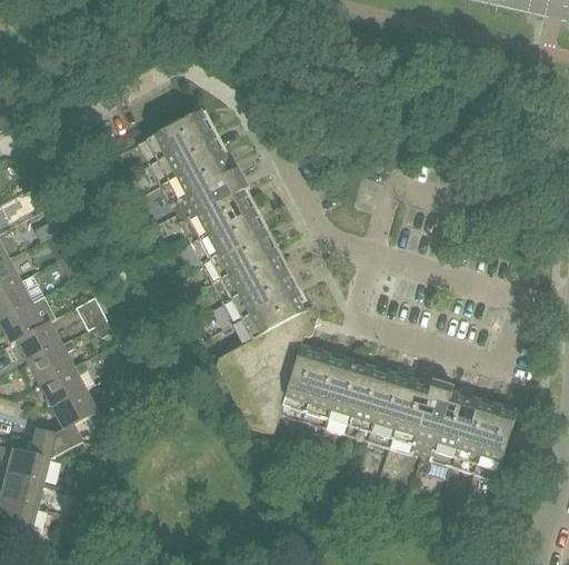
[(15,102),(20,112),(33,105),(29,95),(15,102)]
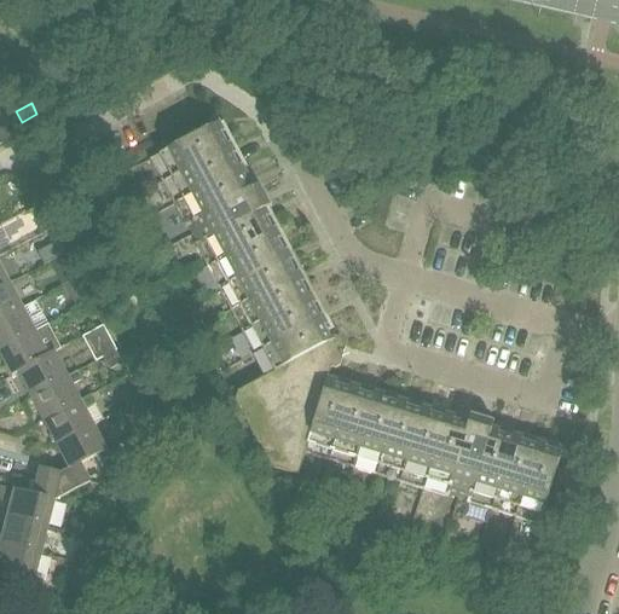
[(467,499),(539,521),(562,449),(491,427),(493,418),(470,411),(468,420),(327,377),(331,364),(335,365),(340,363),(346,342),(340,332),(333,336),(264,207),(271,202),(260,181),(253,185),(218,120),(150,156),(186,224),(189,222),(197,239),(195,241),(266,372),(238,388),(235,398),(270,463),(299,471),(305,450),(449,493),(449,491),(467,496),(467,499)]
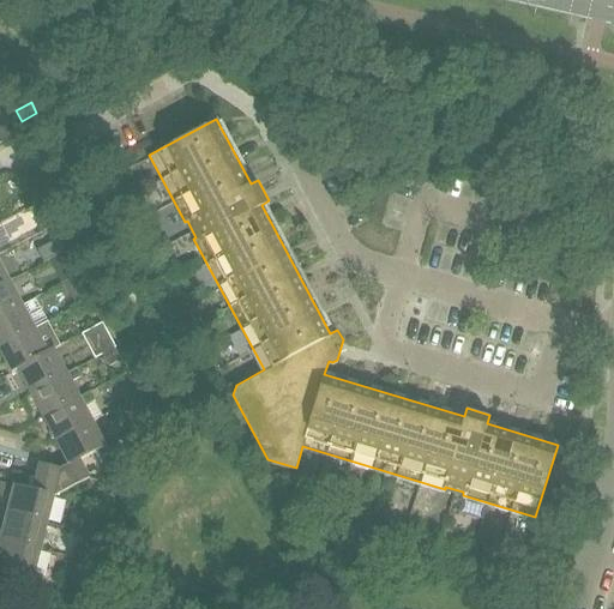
[(4,122),(0,124),(0,139),(10,134),(4,122)]
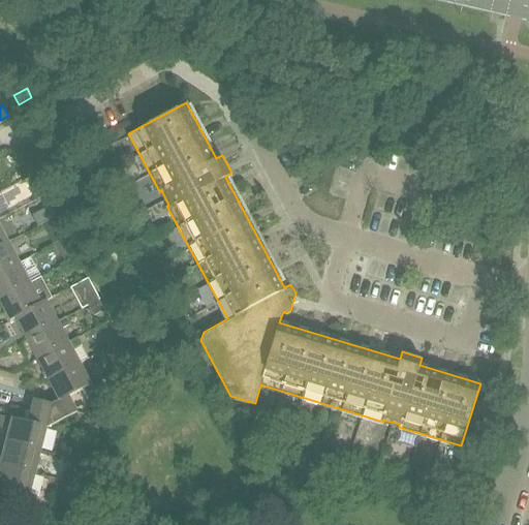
[(137,186),(135,182),(131,185),(125,188),(127,191),(128,194),(130,197),(135,194),(137,193),(141,192),(137,187),(137,186)]
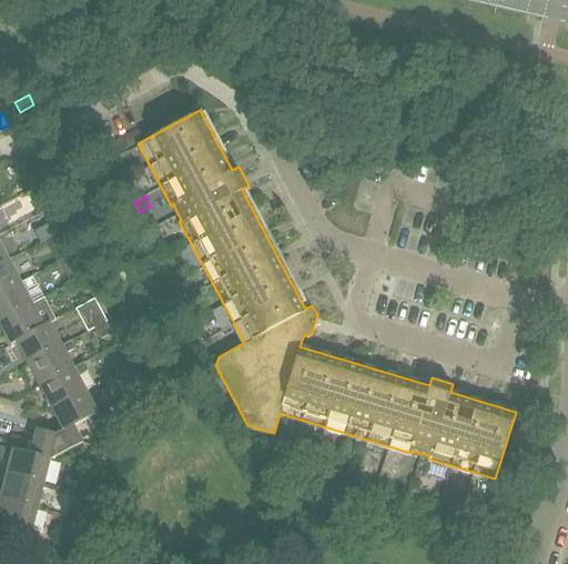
[(478,195),(470,221),(480,223),(488,198),(478,195)]
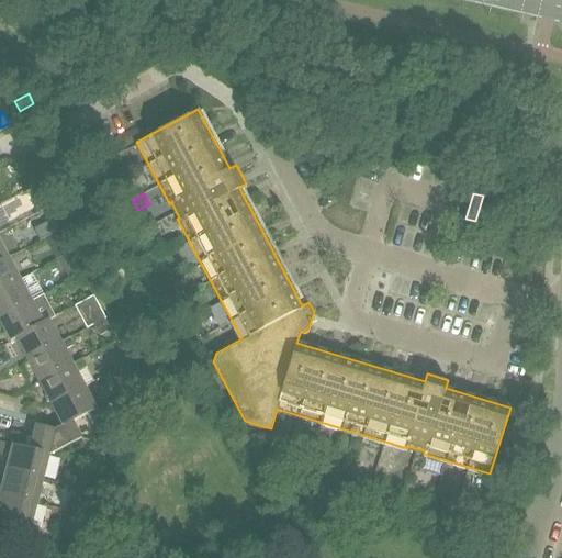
[(59,227),(53,215),(34,225),(41,237),(59,227)]
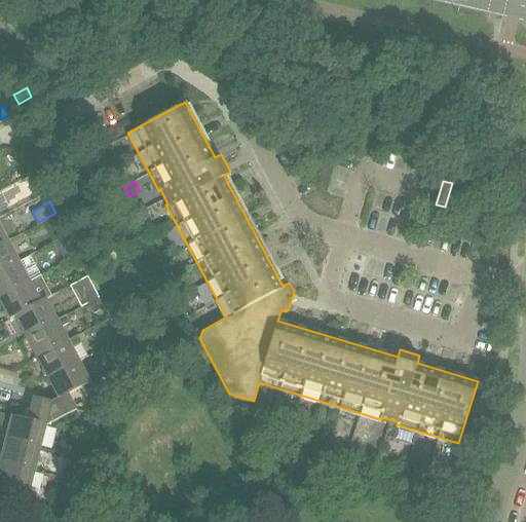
[(77,254),(66,233),(55,238),(66,259),(77,254)]
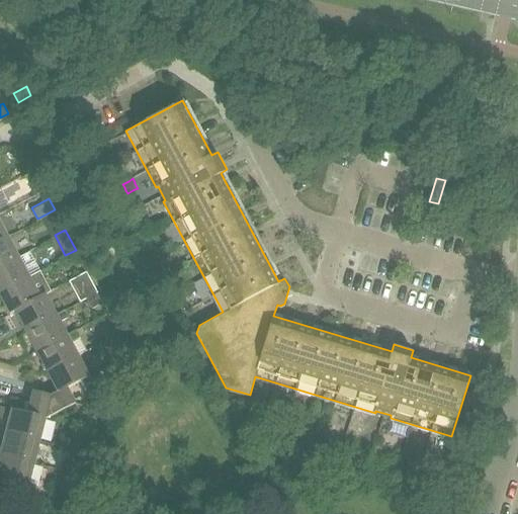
[(0,263),(18,254),(7,234),(0,237),(0,263)]
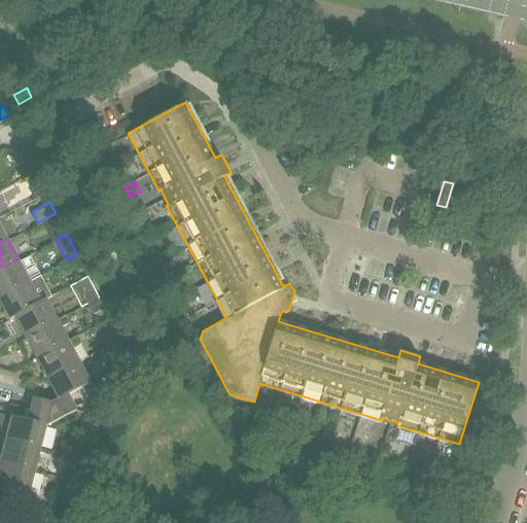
[(0,294),(30,279),(19,258),(0,268),(0,294)]
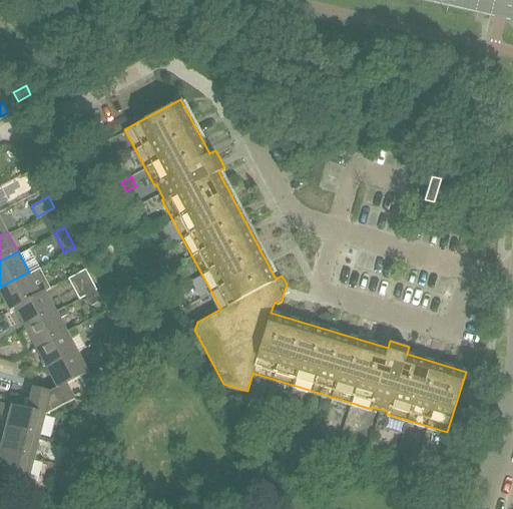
[(45,289),(50,286),(39,266),(29,272),(0,287),(0,291),(9,309),(15,306),(14,306),(40,292),(39,292),(45,289)]
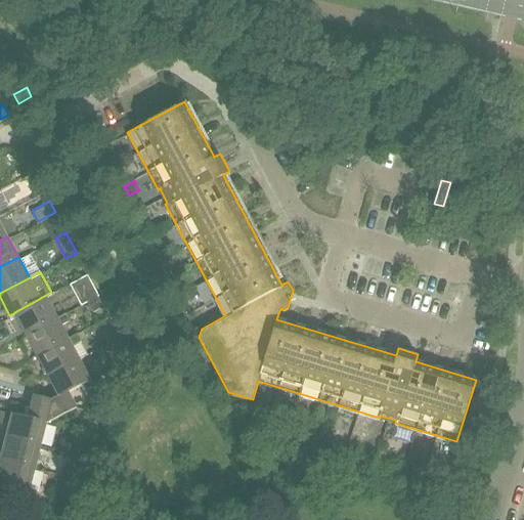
[(88,272),(71,282),(82,302),(87,300),(98,294),(88,272)]
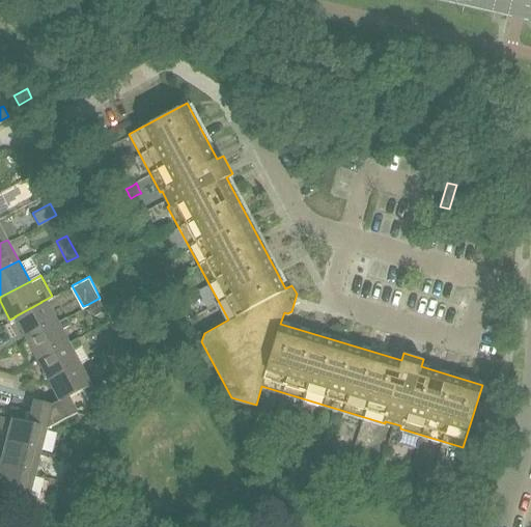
[(100,298),(88,304),(93,314),(99,325),(110,319),(100,298)]
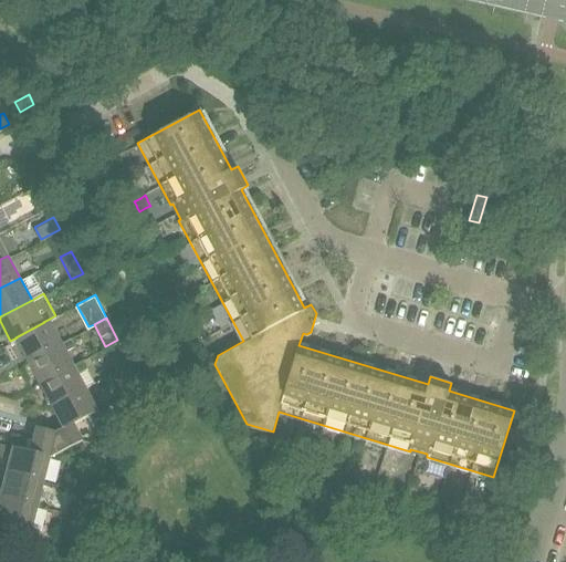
[(62,341),(50,319),(43,322),(44,322),(16,337),(17,337),(28,360),(62,341)]
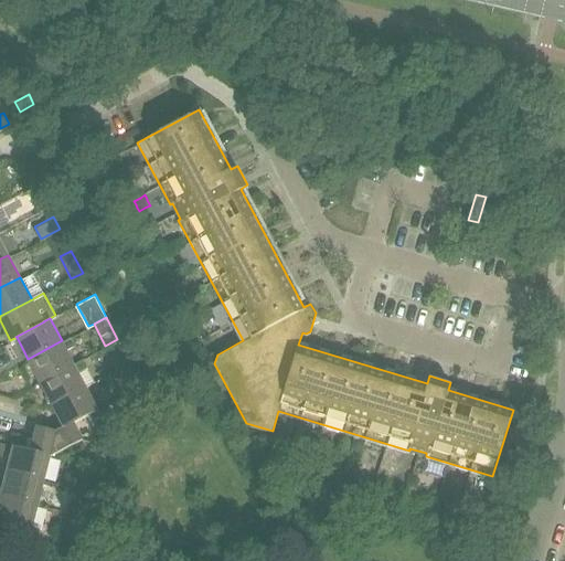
[(40,381),(73,363),(62,340),(28,359),(40,381)]
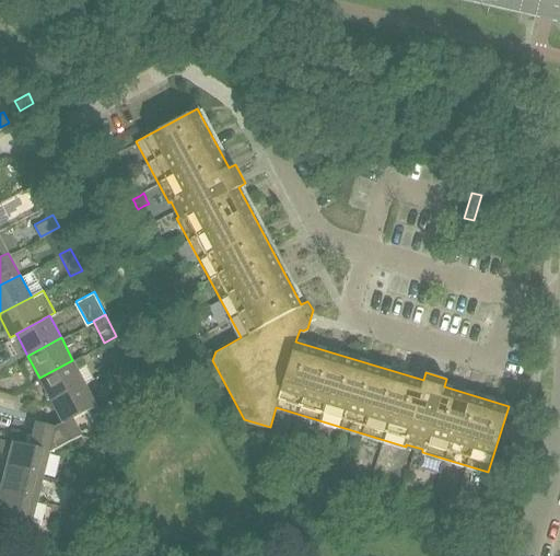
[(123,347),(111,354),(116,365),(128,358),(123,347)]
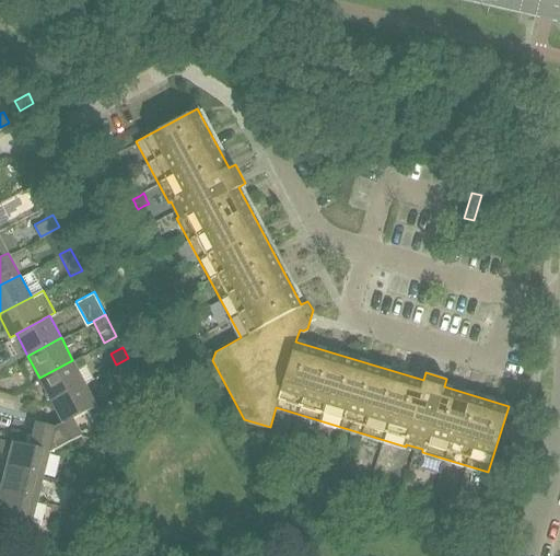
[(128,358),(116,365),(123,375),(135,370),(128,358)]
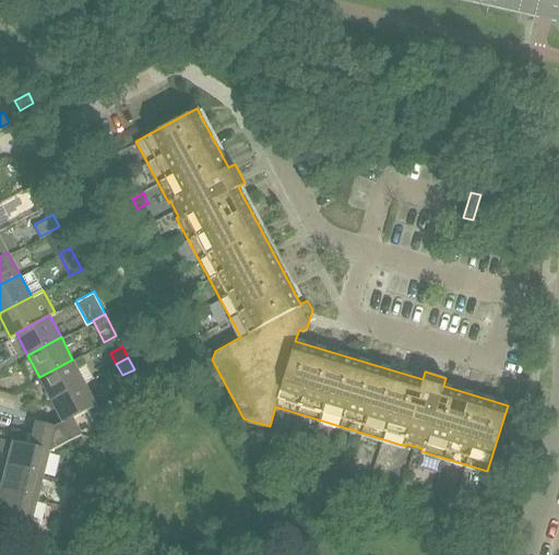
[(51,399),(84,381),(72,359),(39,377),(51,399)]
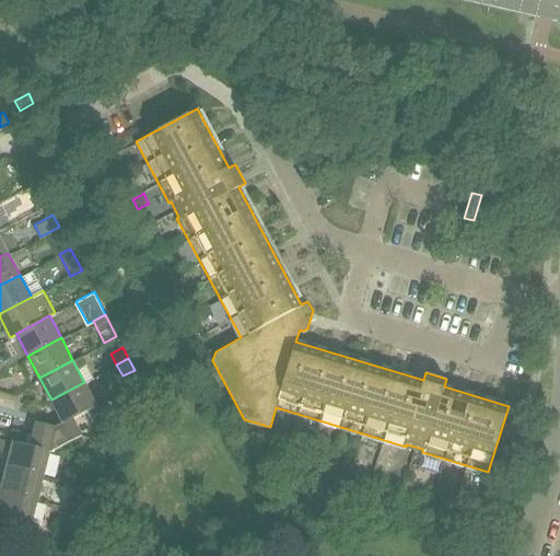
[(117,412),(143,397),(150,394),(148,391),(151,389),(146,378),(109,397),(117,412)]
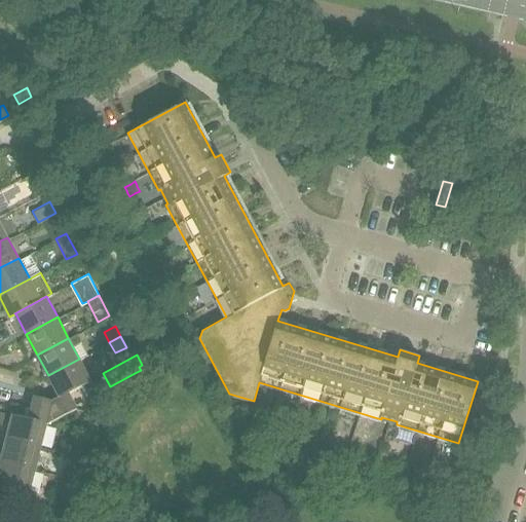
[(68,392),(76,387),(90,379),(79,359),(48,375),(59,395),(59,396),(68,390),(68,392)]
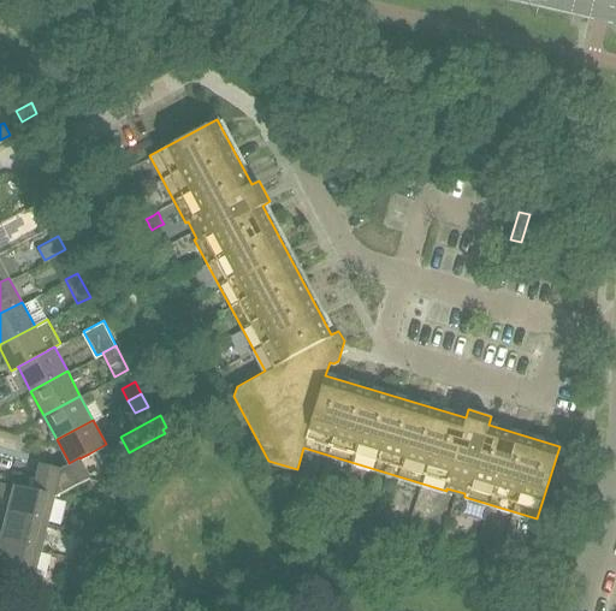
[(54,494),(54,496),(99,472),(89,454),(80,458),(80,457),(69,463),(69,462),(60,467),(40,462),(36,474),(30,473),(27,487),(33,488),(33,490),(54,494)]
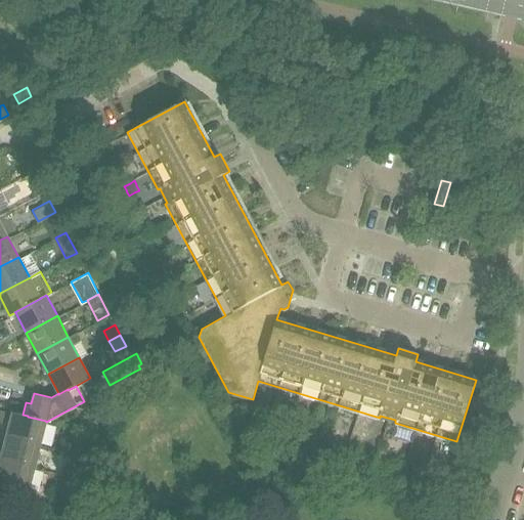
[(28,416),(23,415),(12,412),(6,435),(40,443),(46,422),(46,421),(28,417),(28,416)]
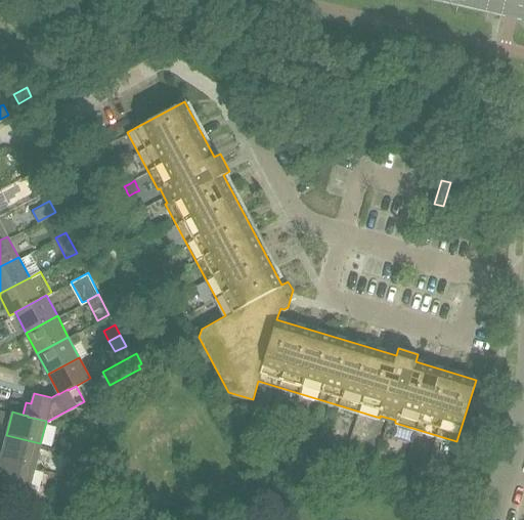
[(35,466),(40,443),(6,435),(0,458),(35,466)]
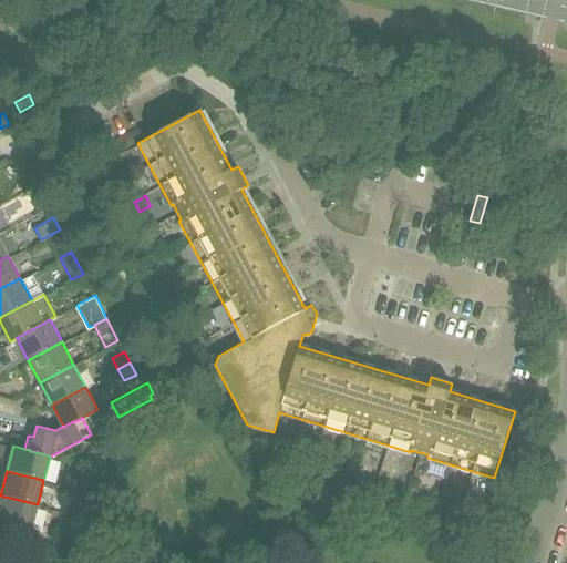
[(0,521),(31,530),(38,504),(0,495),(0,521)]
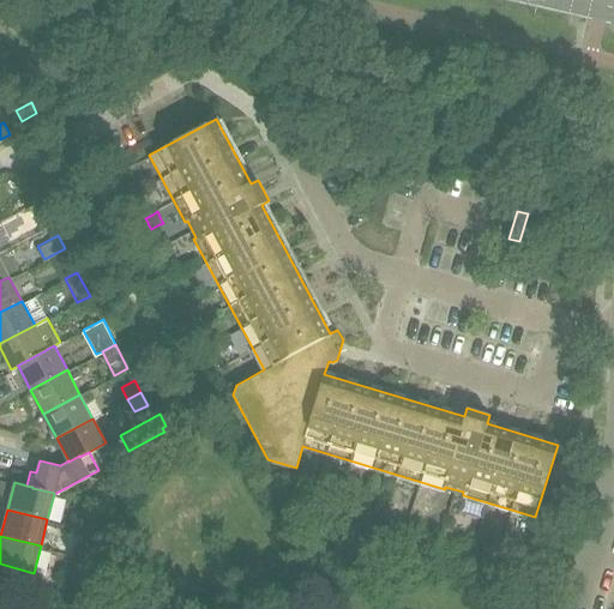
[(74,555),(86,558),(90,546),(82,543),(77,546),(74,555)]
